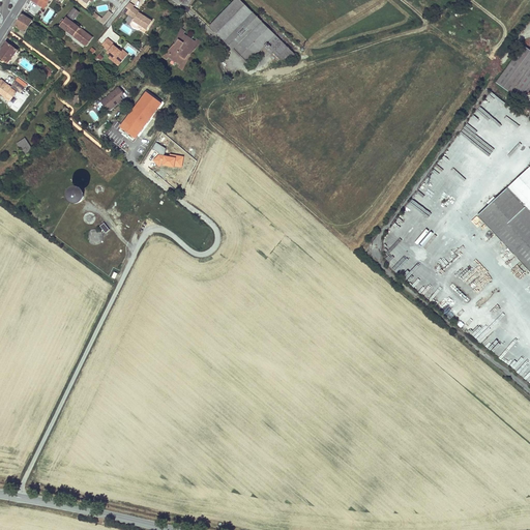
[(56,9),(58,11),(65,0),(62,0),(61,2),(60,3),(58,6),(56,9)]
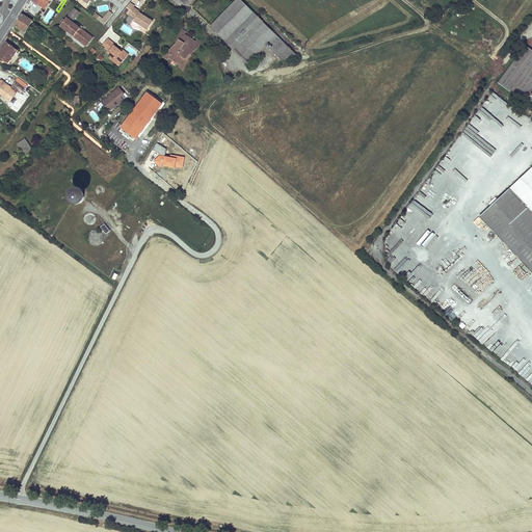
[(240,0),(236,0),(211,26),(248,63),(265,47),(269,50),(268,50),(277,59),(294,54),(275,35),(276,35),(269,28),(240,0)]
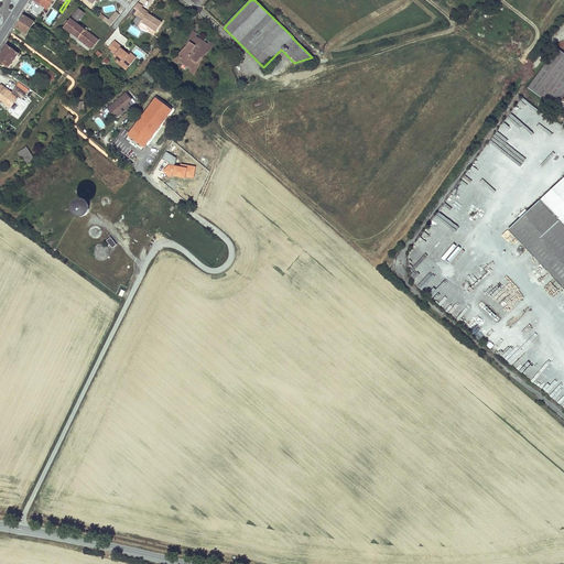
[(136,15),(141,8),(142,6),(137,2),(130,11),(136,15)]
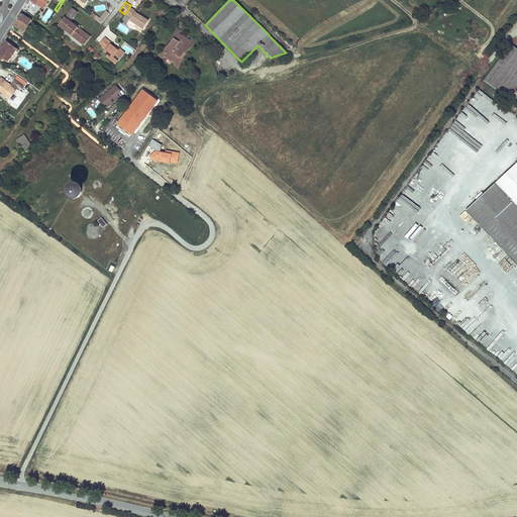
[(129,7),(124,14),(130,18),(129,20),(142,29),(148,20),(134,12),(135,11),(129,7)]
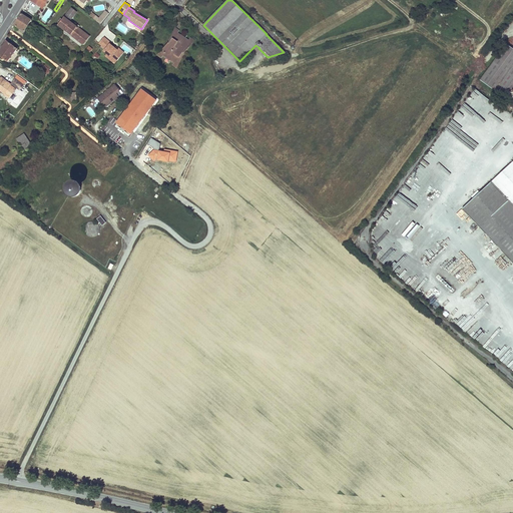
[(60,23),(58,25),(58,26),(59,27),(62,29),(81,44),(84,44),(89,37),(80,29),(78,28),(79,26),(77,25),(76,26),(69,21),(76,12),(71,8),(62,20),(60,18),(58,21),(60,23)]
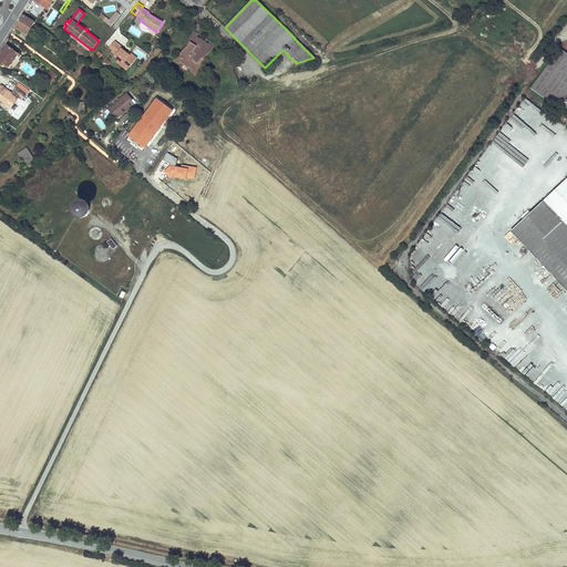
[(110,19),(102,13),(100,17),(111,27),(121,14),(116,11),(110,19)]
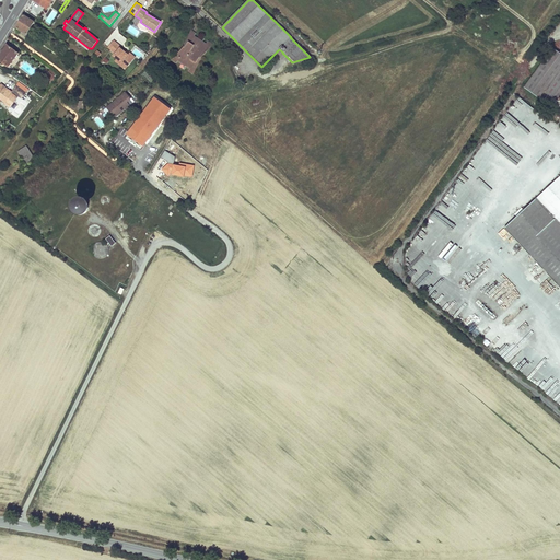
[(193,11),(186,21),(190,24),(193,21),(193,20),(196,14),(193,11)]
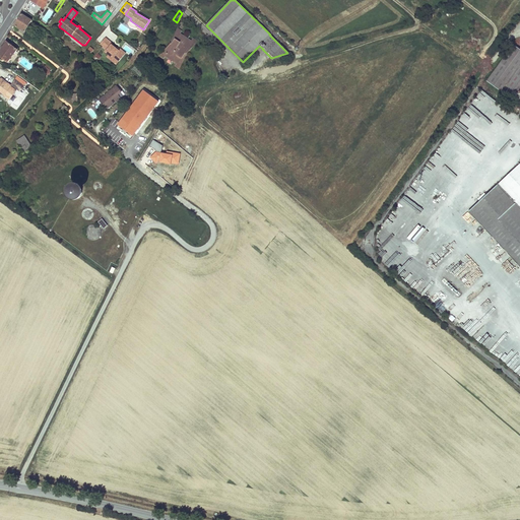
[(21,13),(14,25),(24,31),(31,20),(21,13)]
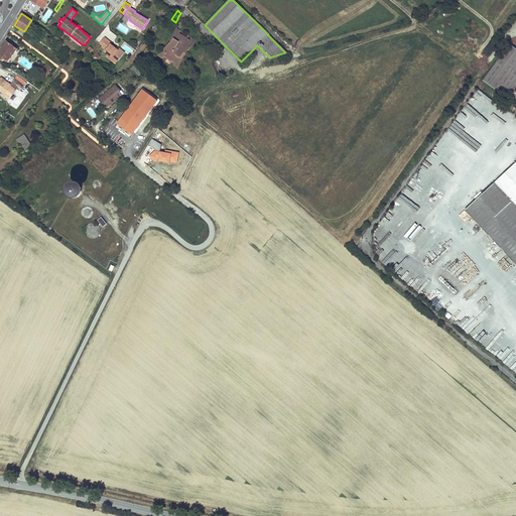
[(44,30),(33,22),(31,24),(42,32),(44,30)]
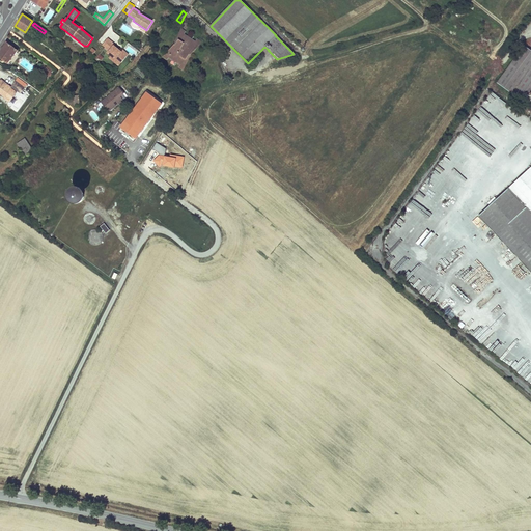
[(167,60),(169,56),(169,55),(183,34),(186,31),(182,28),(174,45),(163,57),(167,60)]
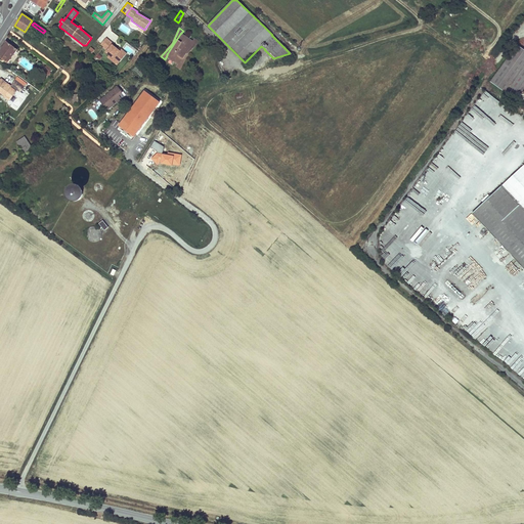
[(63,30),(62,32),(82,47),(83,45),(63,30)]
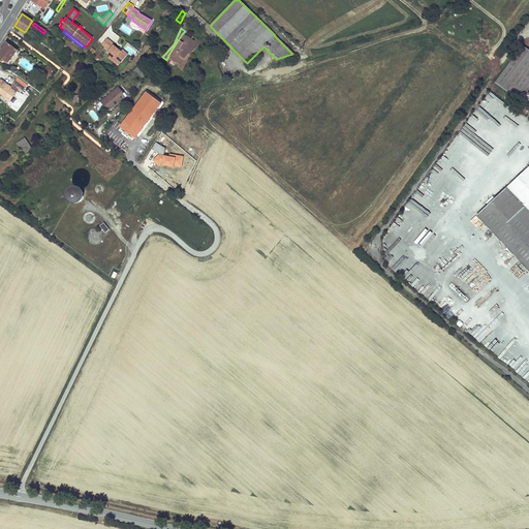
[(182,34),(168,55),(168,56),(181,63),(181,64),(195,42),(194,42),(182,34)]
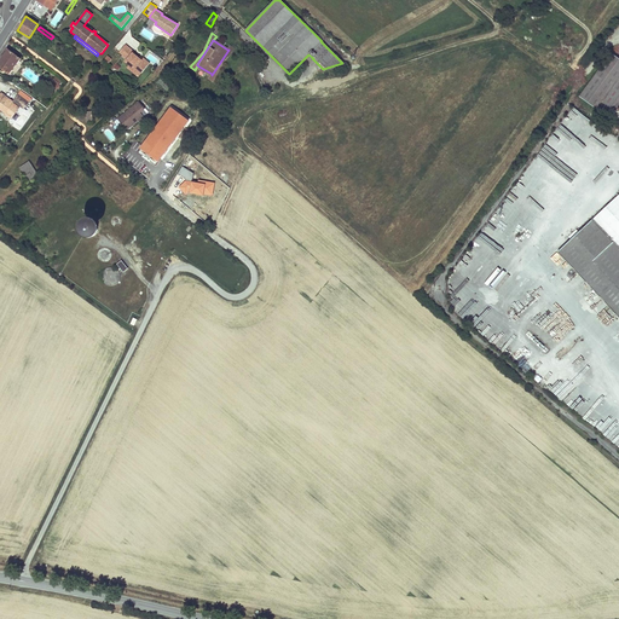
[(212,75),(212,74),(208,79),(213,82),(221,63),(235,48),(231,45),(227,50),(229,50),(212,75)]
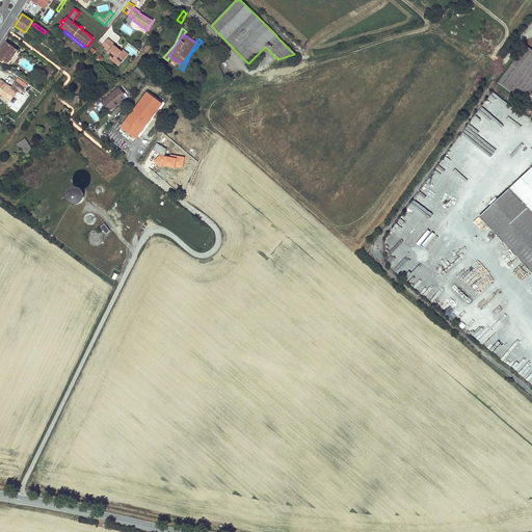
[(24,40),(21,44),(27,48),(30,44),(24,40)]
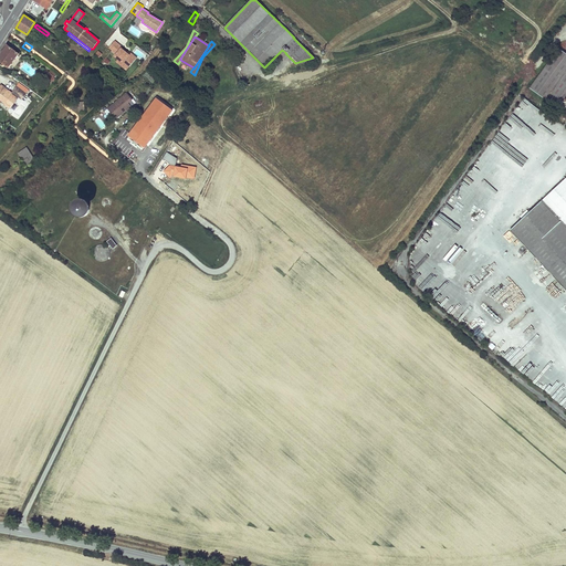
[(7,45),(0,55),(0,62),(8,67),(19,53),(7,45)]
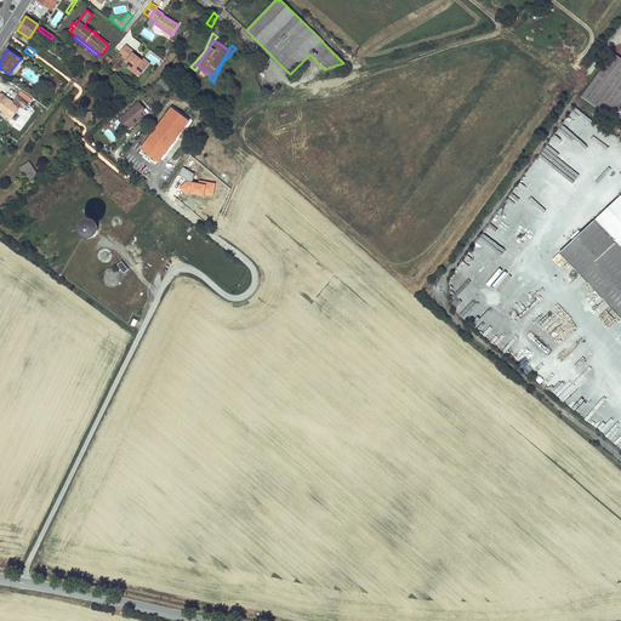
[(620,58),(613,53),(610,56),(609,55),(607,57),(609,58),(581,97),(611,119),(609,123),(613,125),(615,121),(613,119),(617,112),(620,106),(620,58)]
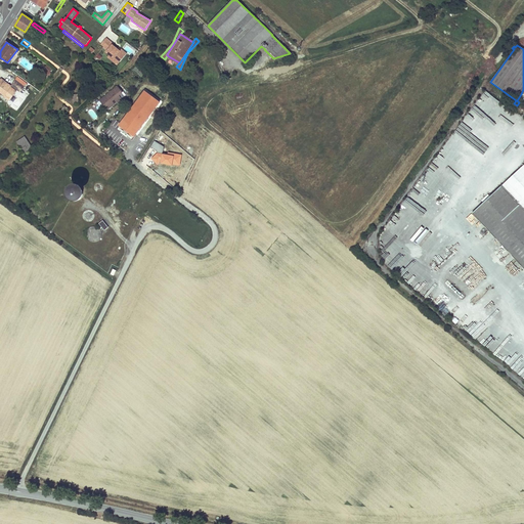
[(113,56),(110,60),(118,66),(120,62),(113,56)]
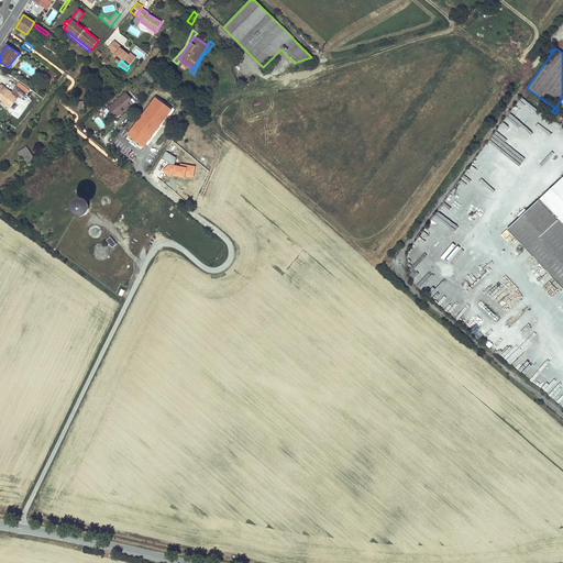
[(47,72),(44,76),(51,81),(54,76),(53,76),(48,73),(47,72)]
